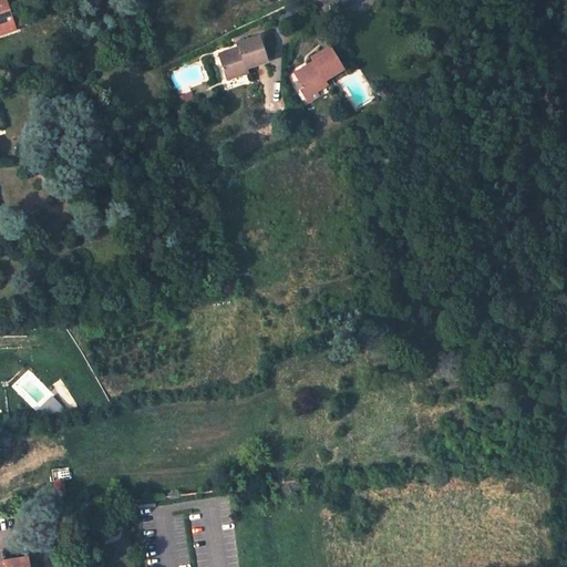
[(12,17),(7,0),(0,0),(0,33),(17,29),(16,27),(12,17)]
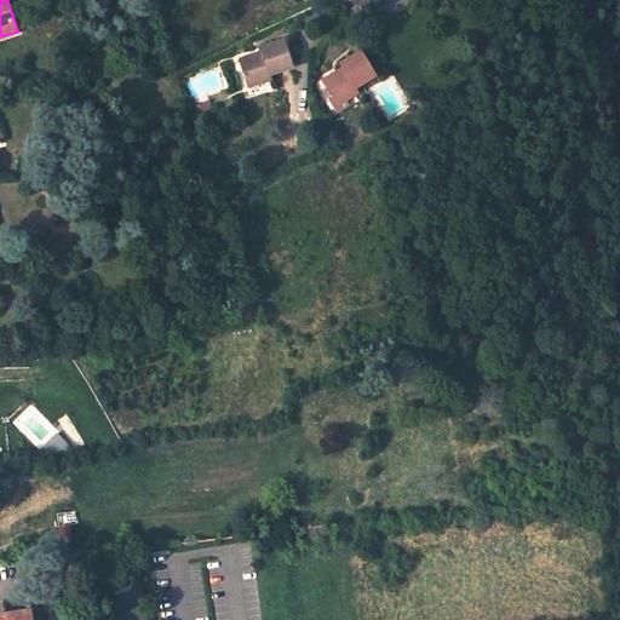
[(13,18),(17,29),(24,27),(21,17),(13,18)]
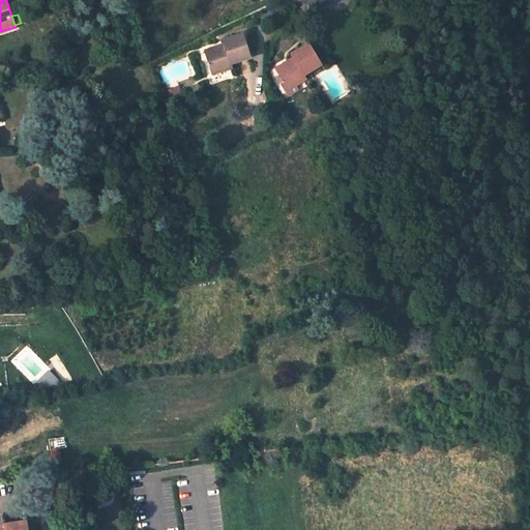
[(249,58),(241,34),(221,41),(222,45),(202,53),(211,77),(218,74),(229,69),(228,66),(249,58)]
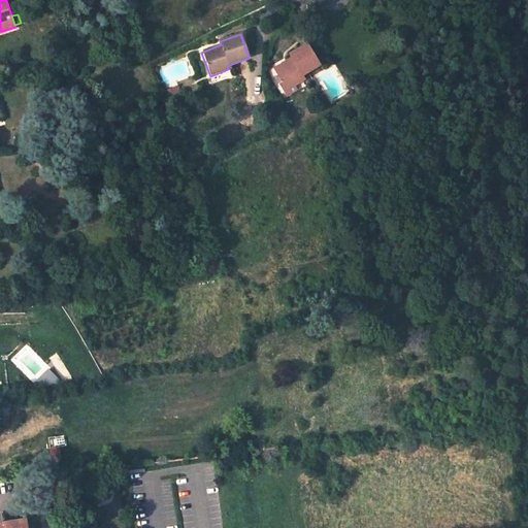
[(320,64),(307,42),(290,54),(292,57),(274,68),(288,89),(294,84),(304,78),(302,74),(320,64)]
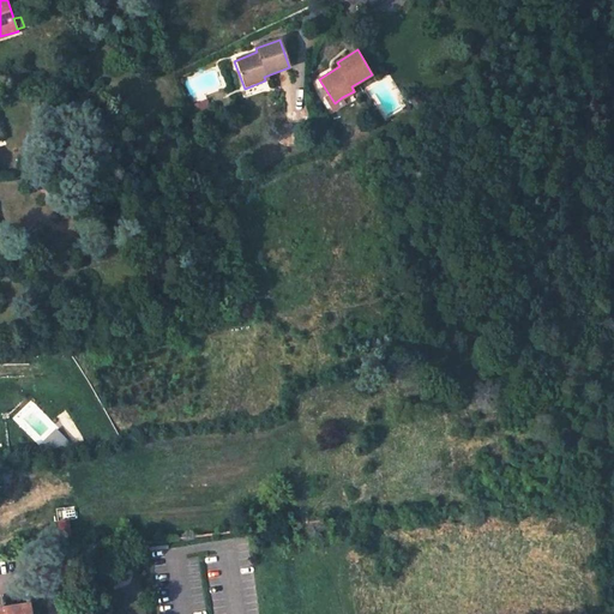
[(335,103),(337,108),(345,103),(342,97),(335,103)]
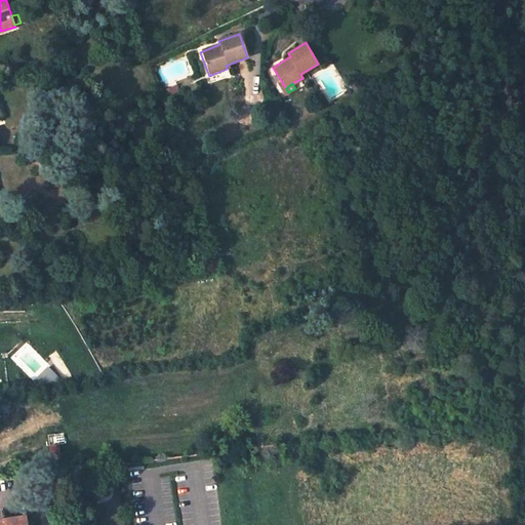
[(168,89),(171,98),(178,95),(175,87),(168,89)]
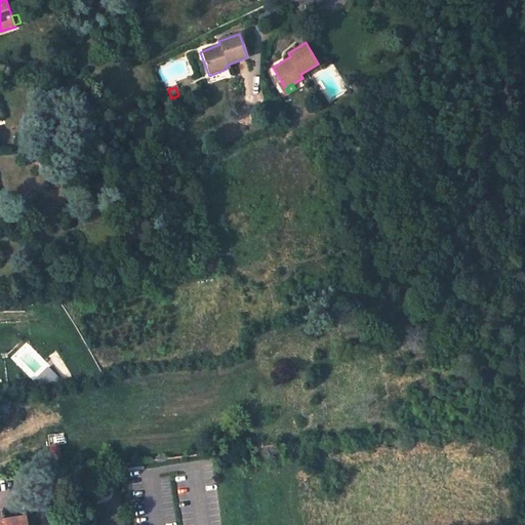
[(171,98),(168,89),(162,91),(165,101),(171,98)]
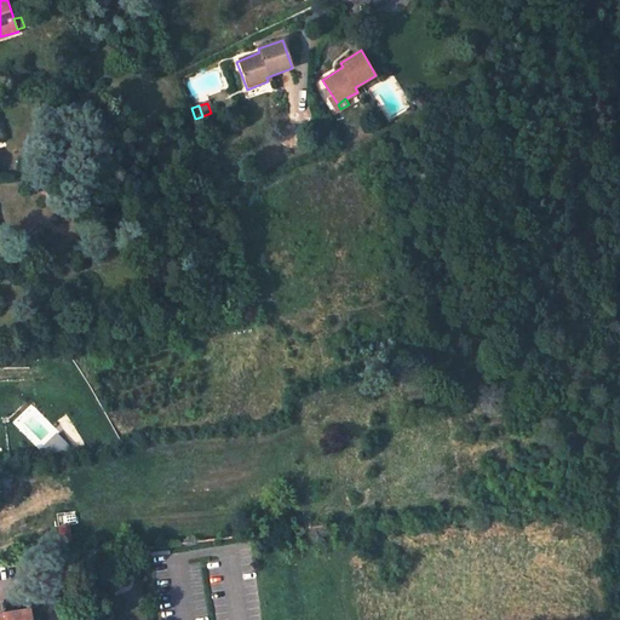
[(52,454),(70,447),(65,435),(47,442),(52,454)]
